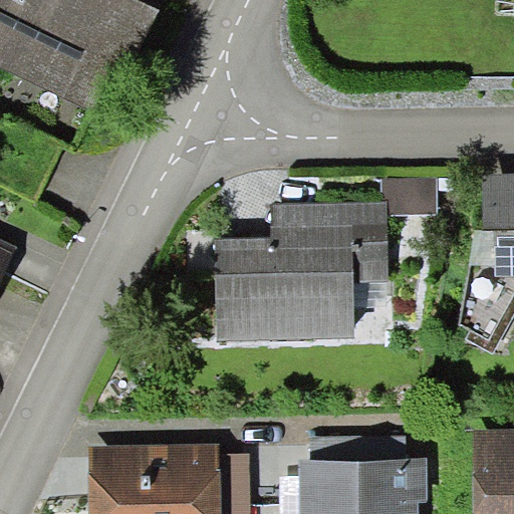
[(0,0),(0,64),(105,115),(162,0),(0,0)]
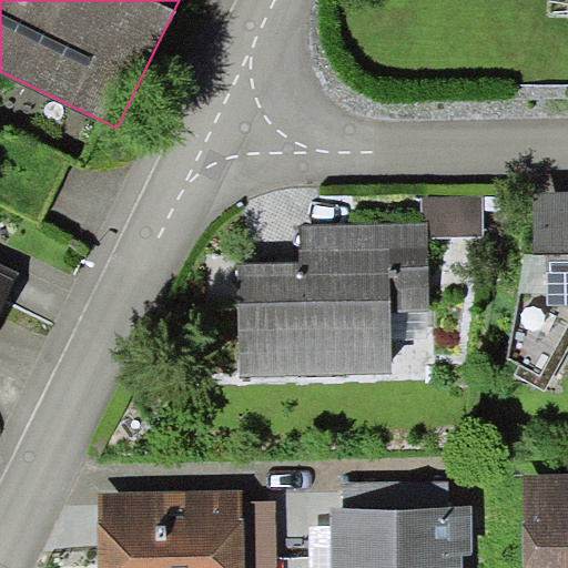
[(567,192),(534,193),(536,253),(547,253),(548,304),(567,303),(567,192)]
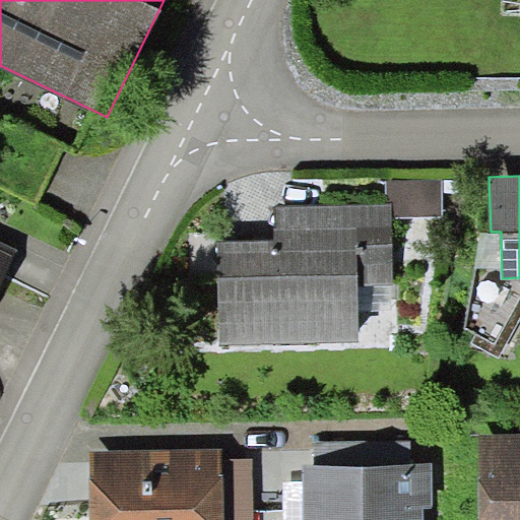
[(387,180),(388,203),(394,203),(394,216),(444,215),(443,179),(387,180)]
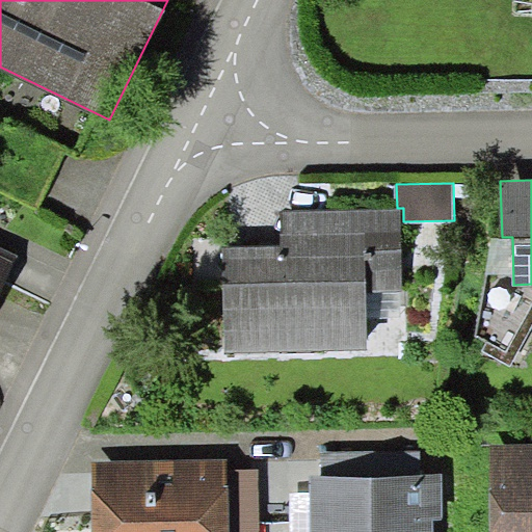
[(283,246),(223,247),(225,353),(368,350),(367,288),(402,288),(401,221),(403,221),(403,208),(397,208),(282,210),(283,246)]
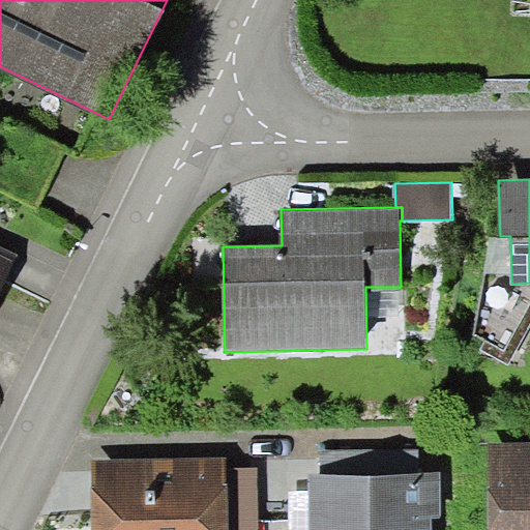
[(0,293),(19,254),(0,244),(0,293)]
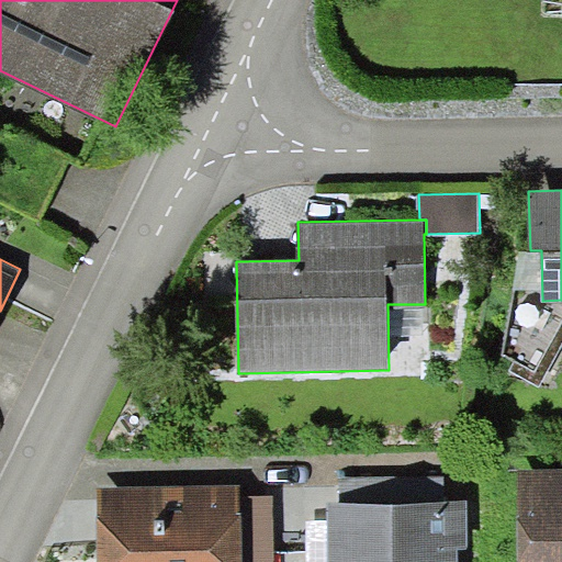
[(561,561),(561,468),(518,469),(518,561),(561,561)]
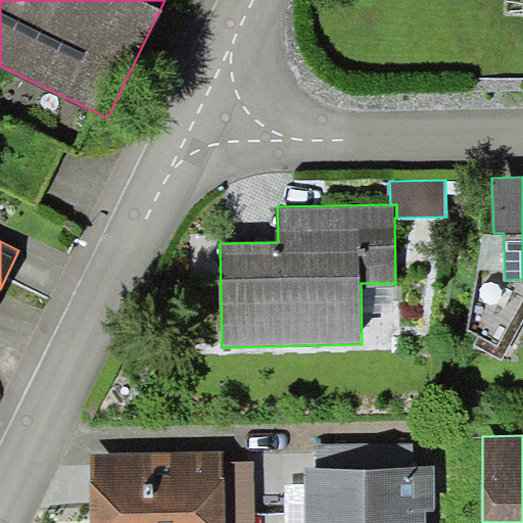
[(437,467),(414,467),(414,445),(316,446),(316,468),(304,468),(304,485),(304,522),(427,522),(427,512),(437,512),(437,467)]
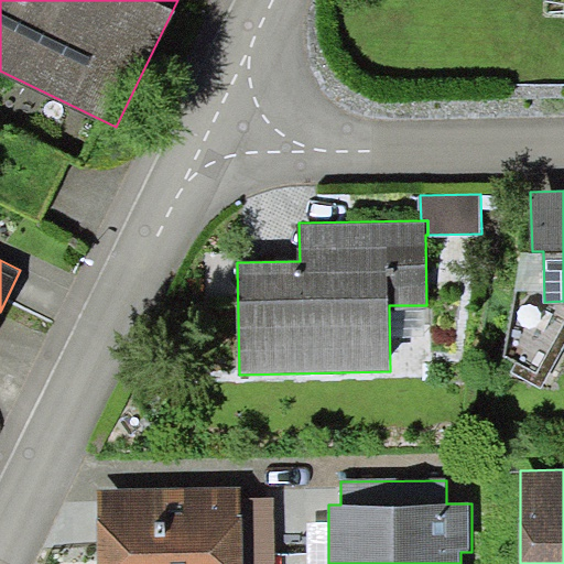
[(242,484),(99,486),(99,563),(275,563),(274,496),(242,496),(242,484)]
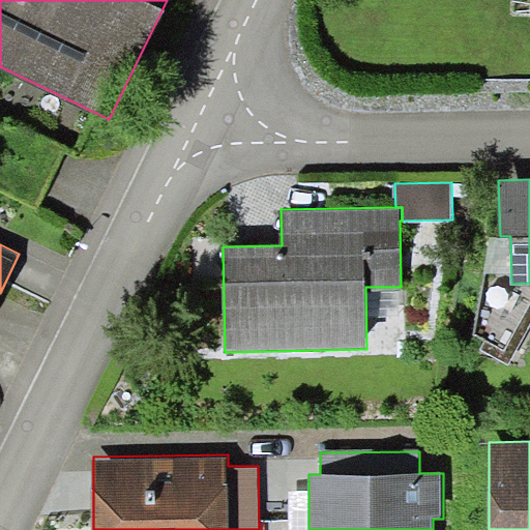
[(308,529),(308,492),(291,492),(291,529),(308,529)]
